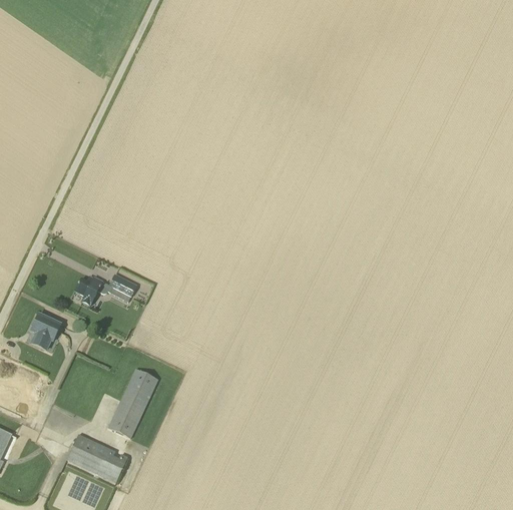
[(106,292),(107,291),(127,301),(136,285),(114,274),(109,285),(93,277),(90,283),(81,278),(74,291),(84,295),(81,301),(89,305),(97,290),(102,293),(103,293),(104,293),(105,293),(106,292)]
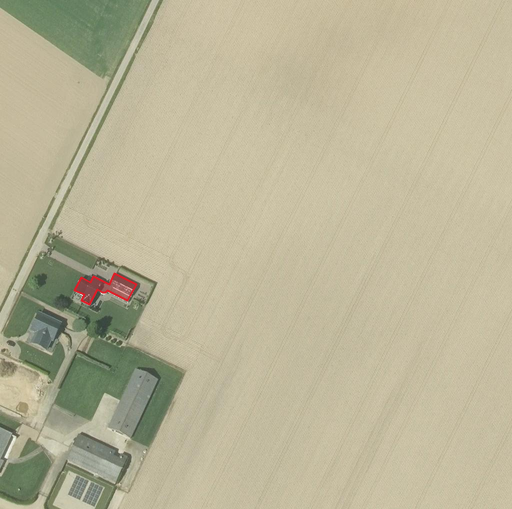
[(45,348),(50,338),(52,339),(61,323),(38,312),(32,324),(34,324),(32,329),(36,331),(31,341),(45,348)]
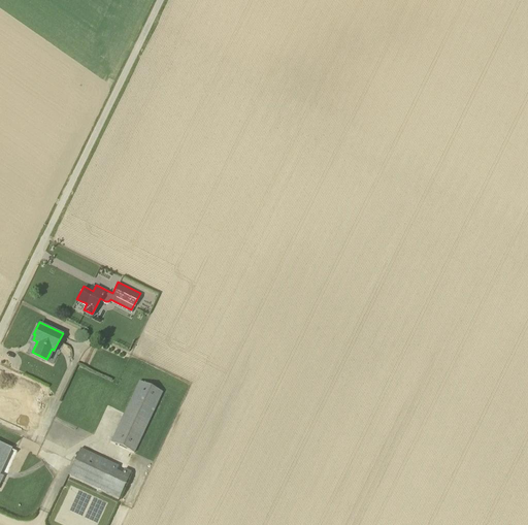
[(134,451),(163,390),(139,379),(111,440),(134,451)]
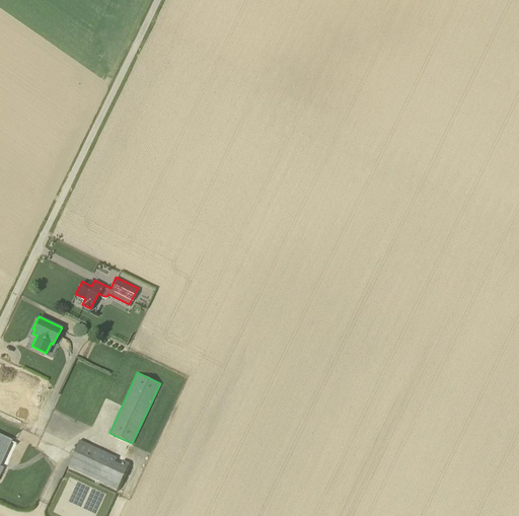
[(0,461),(10,439),(0,434),(0,461)]
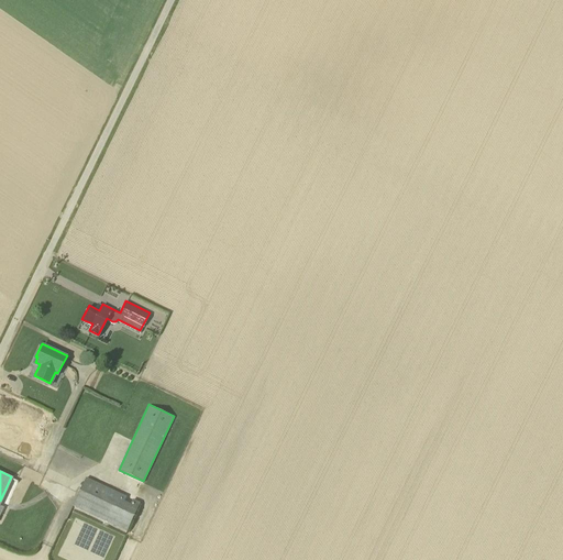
[(86,476),(73,504),(128,529),(141,502),(86,476)]
